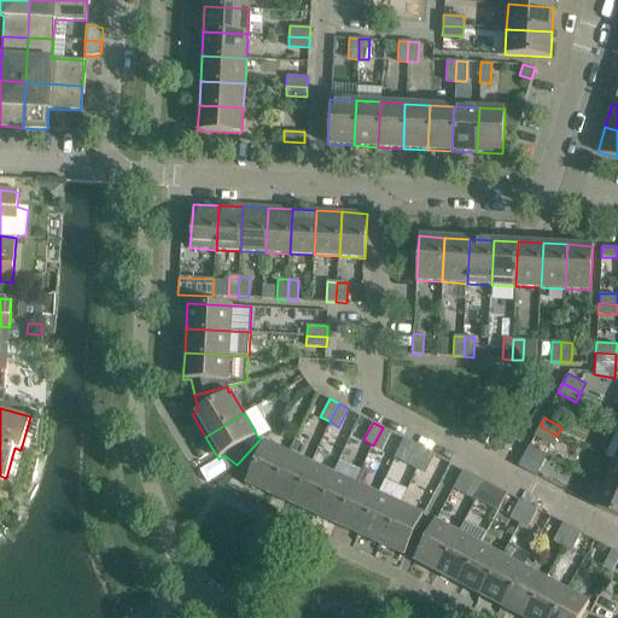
[(540,426),(534,436),(552,445),(557,436),(540,426)]
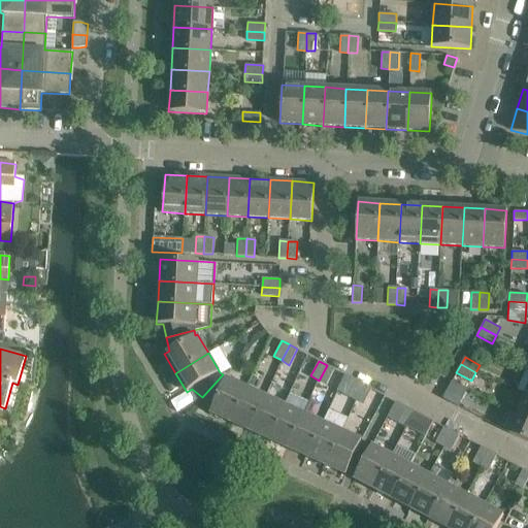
[(334,369),(327,365),(319,381),(327,385),(334,369)]
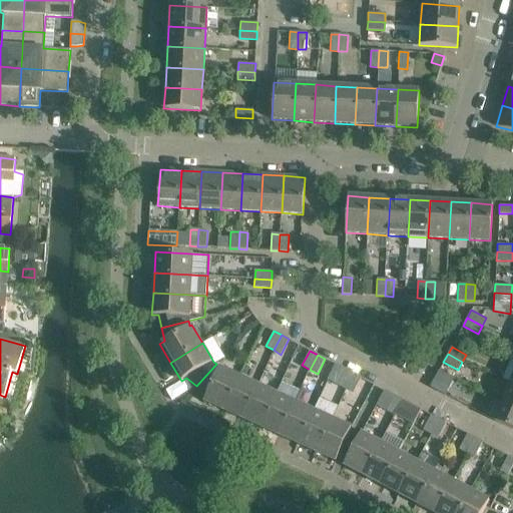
[(216,364),(196,386),(206,395),(204,401),(223,410),(238,376),(219,367),(216,364)]
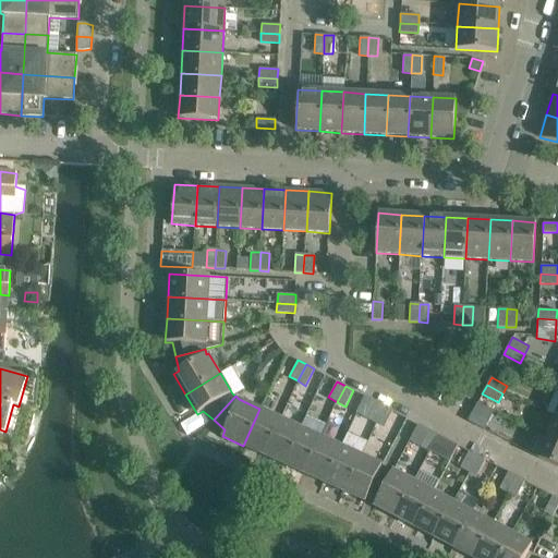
[(385,407),(376,402),(367,417),(376,423),(385,407)]
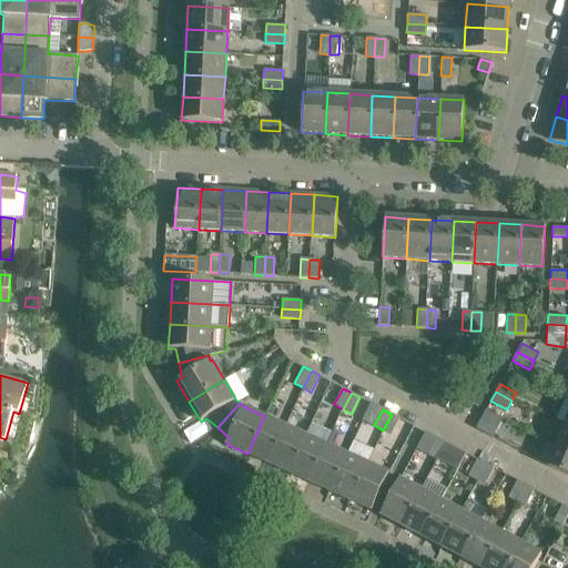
[(399,418),(392,414),(383,430),(392,435),(399,418)]
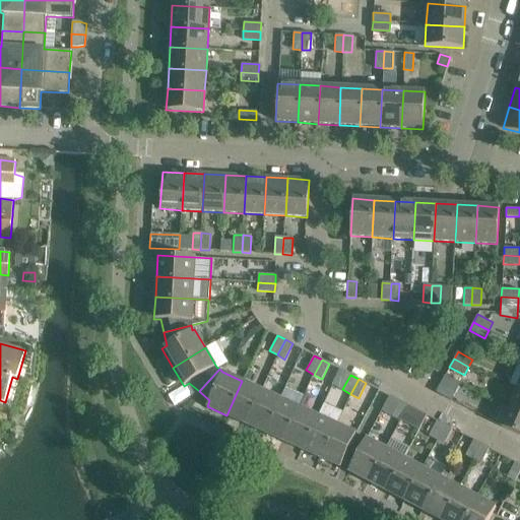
[(242,381),(226,415),(246,424),(261,390),(242,381)]
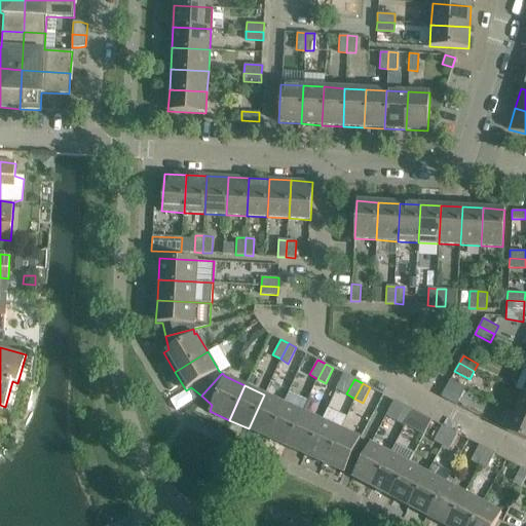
[(441,397),(456,405),(460,397),(445,388),(441,397)]
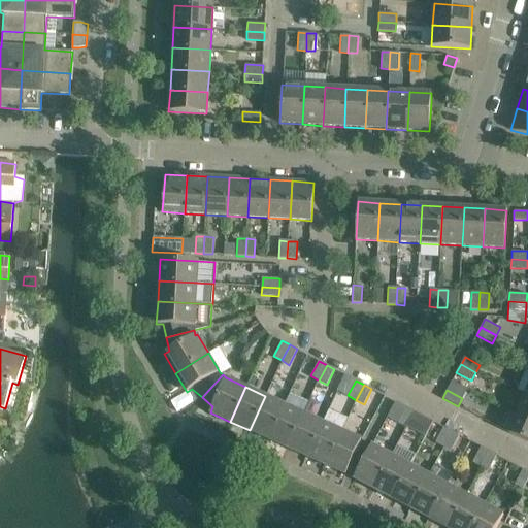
[(527,394),(526,394),(518,413),(527,417),(527,394)]
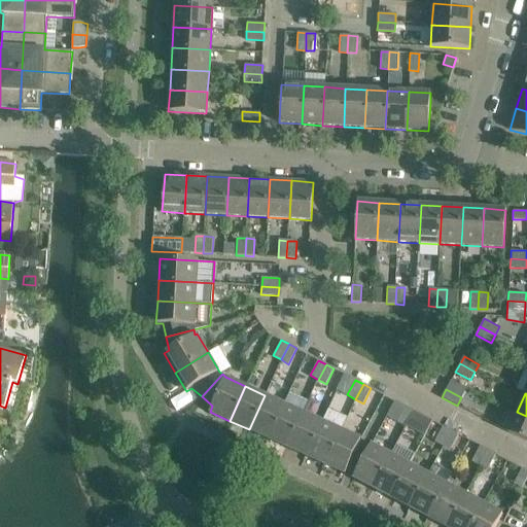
[(265,395),(249,429),(268,438),(284,403),(265,395)]
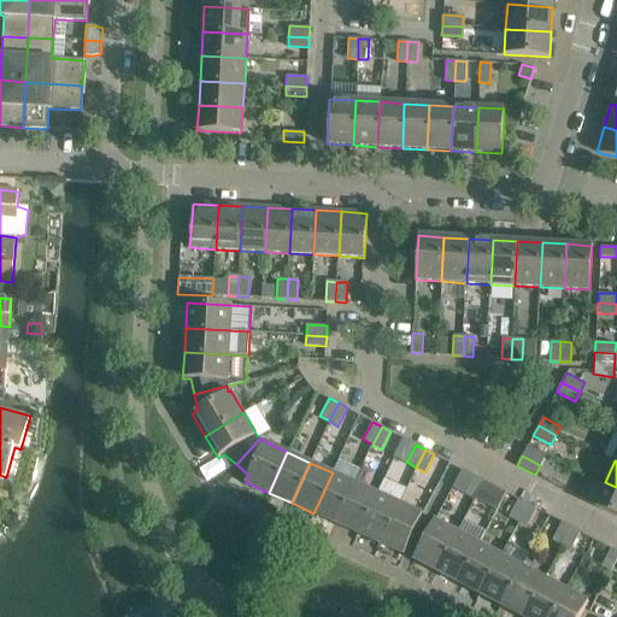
[(333,472),(313,513),(336,523),(354,483),(333,472)]
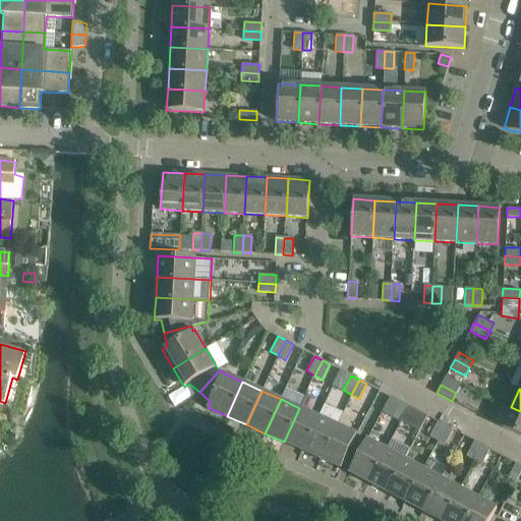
[(409,406),(401,401),(393,416),(401,420),(409,406)]
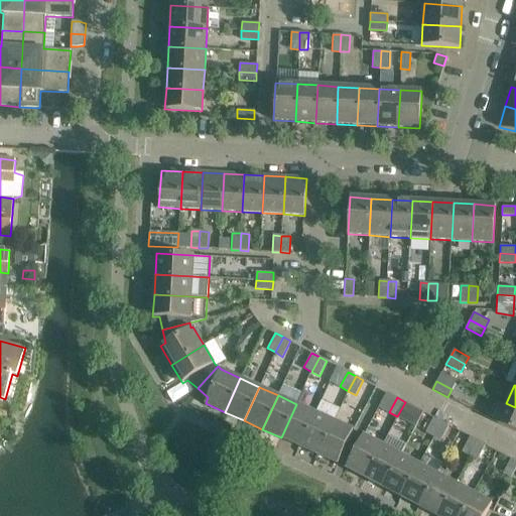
[(405,402),(397,416),(405,420),(415,426),(423,411),(412,406),(405,402)]
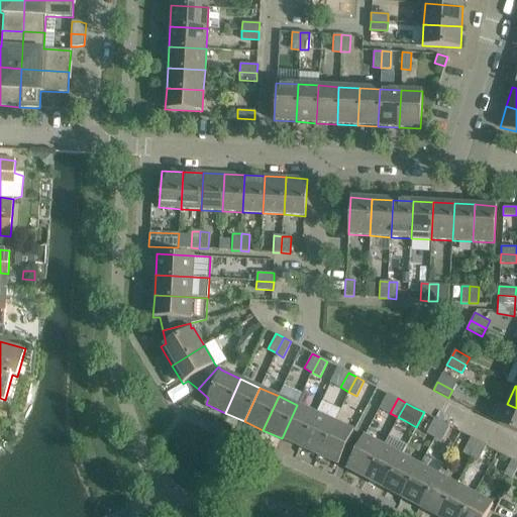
[(516,408),(507,404),(499,424),(516,431),(516,408)]
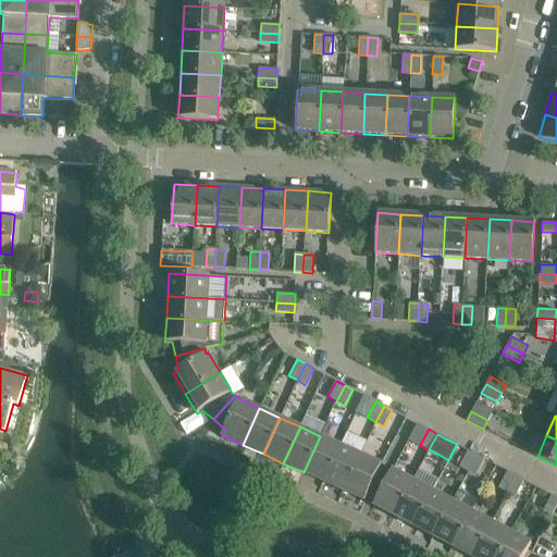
[(320,436),(304,472),(324,482),(341,445),(320,436)]
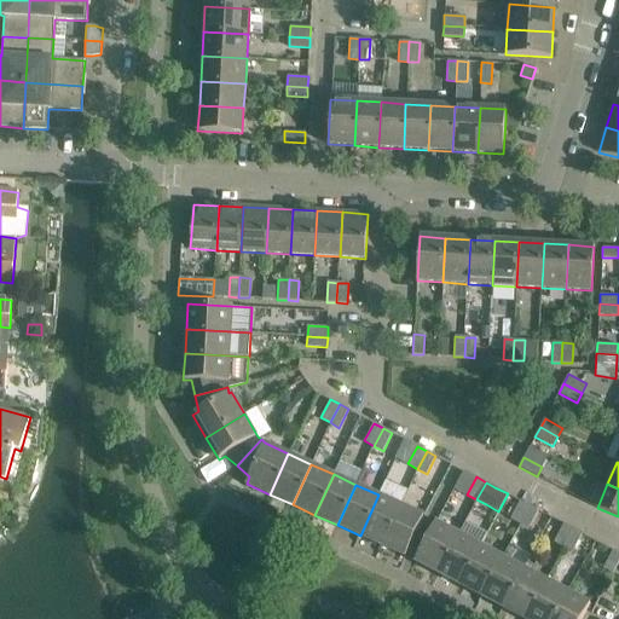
[(379,495),(360,536),(382,545),(400,504),(379,495)]
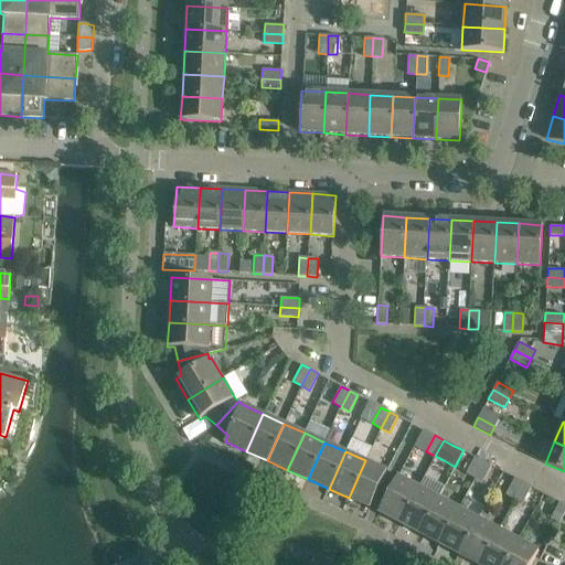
[(483,461),(475,457),(466,472),(475,477),(483,461)]
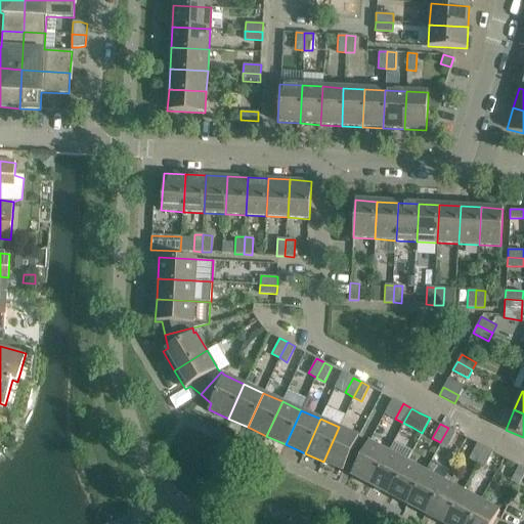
[(339,427),(323,462),(343,471),(359,436),(339,427)]
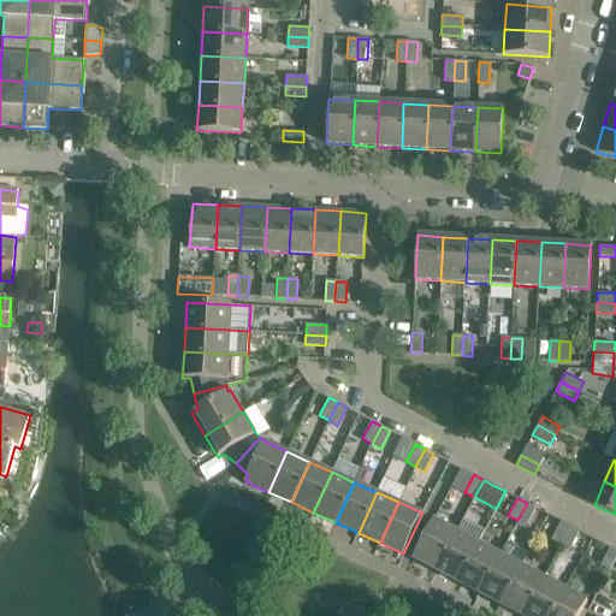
[(535,508),(527,503),(517,520),(527,525),(535,508)]
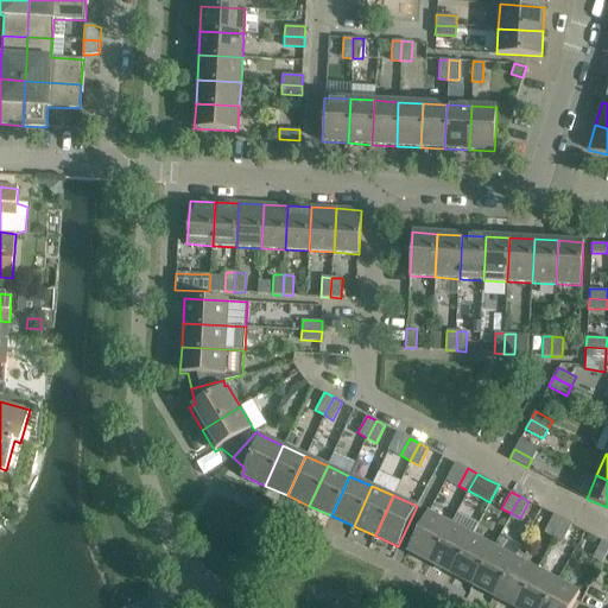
[(450,524),(429,512),(407,551),(430,563),(450,524)]
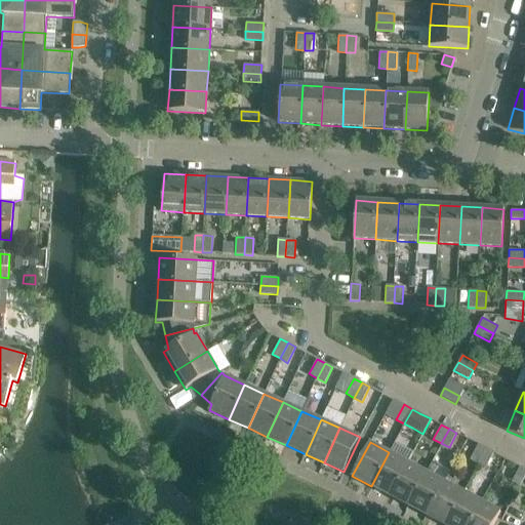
[(486,448),(478,444),(470,458),(478,463),(486,448)]
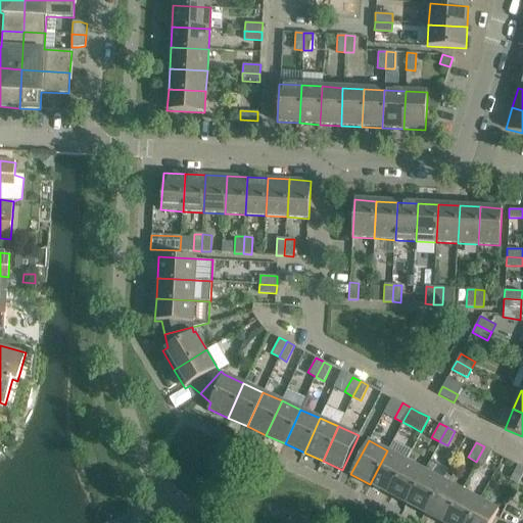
[(492,450),(484,446),(476,462),(484,466),(492,450)]
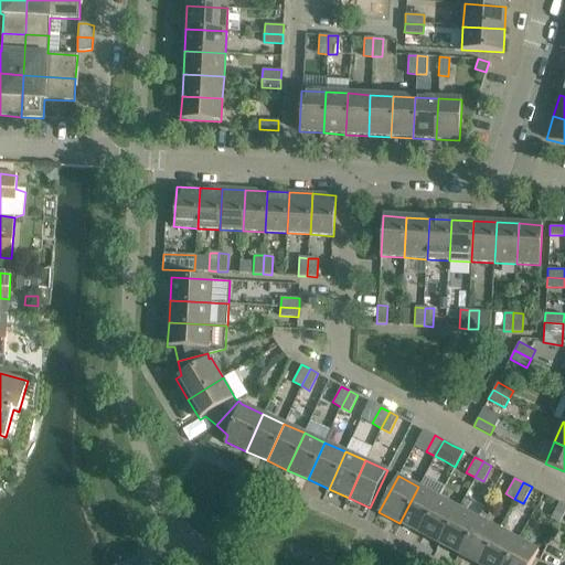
[(400,523),(419,533),(438,498),(418,487),(400,523)]
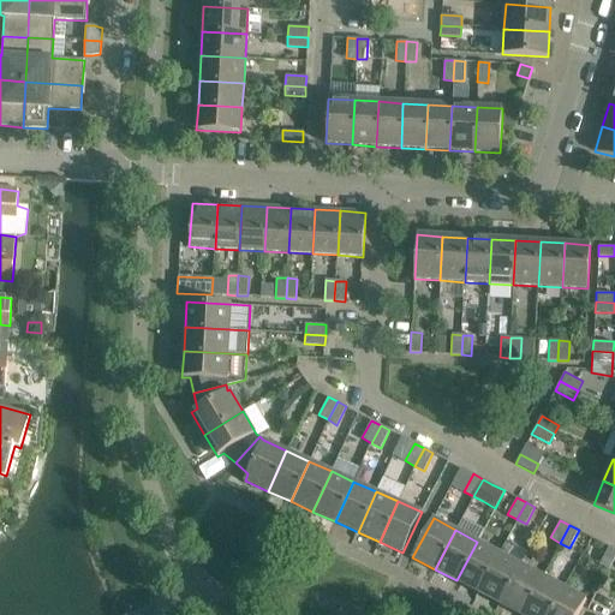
[(477,542),(457,580),(478,592),(499,553),(477,542)]
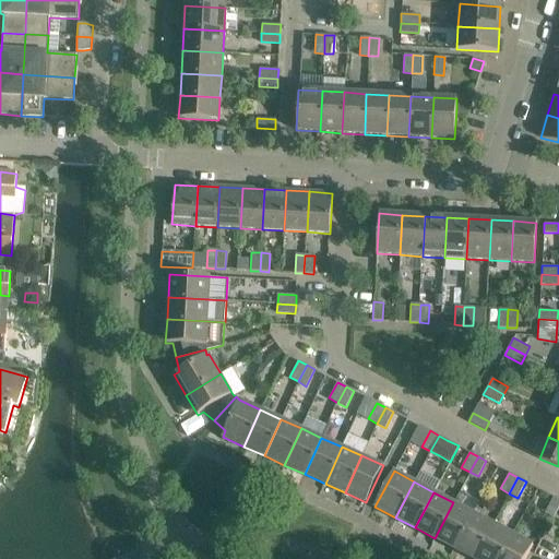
[(558,506),(558,498),(554,496),(545,512),(554,516),(558,506)]
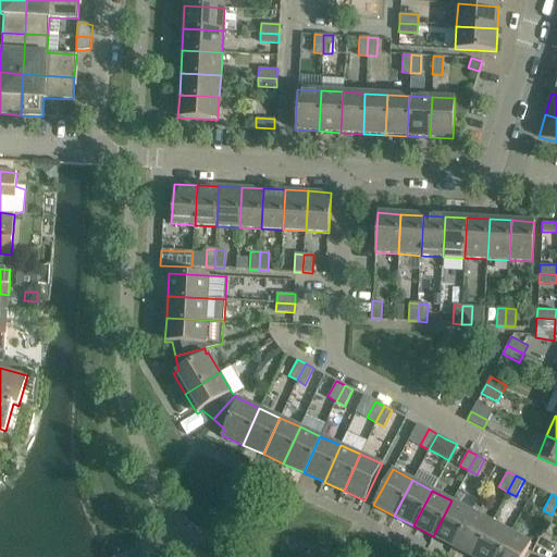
[(472,511),(452,500),(433,536),(453,546),(472,511)]
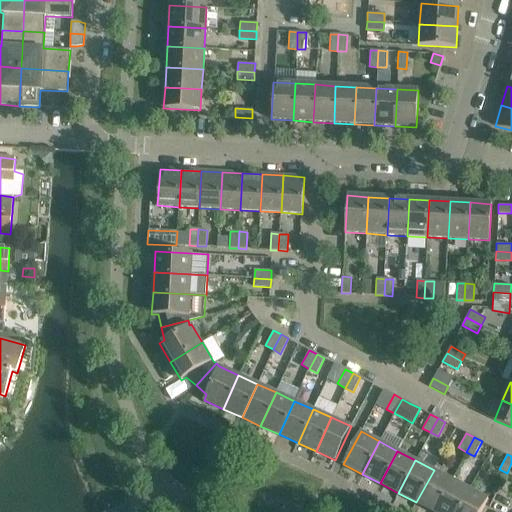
[(434,470),(416,502),(434,511),(451,479),(434,470)]
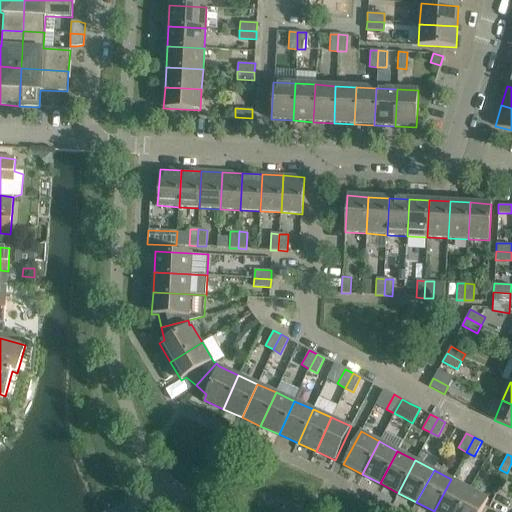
[(457,511),(470,489),(451,479),(434,511),(457,511)]
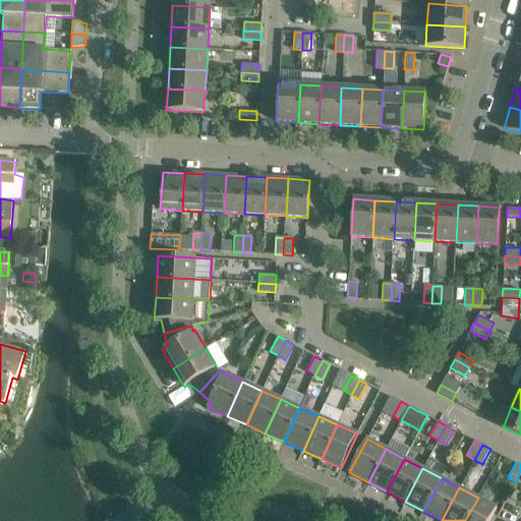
[(465,520),(489,520),(497,508),(478,498),(465,520)]
